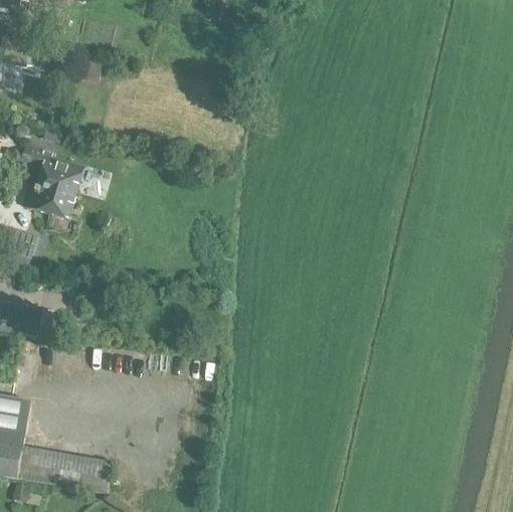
[(0,6),(15,8),(16,0),(0,0),(0,6)]
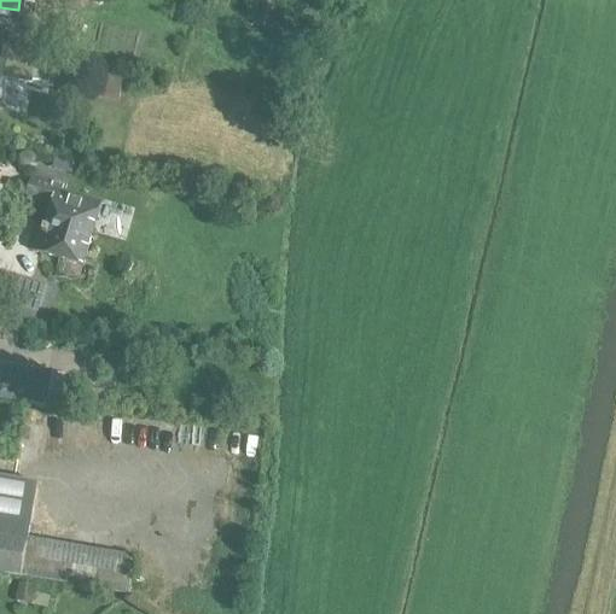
[(7,27),(5,42),(30,46),(33,31),(7,27)]
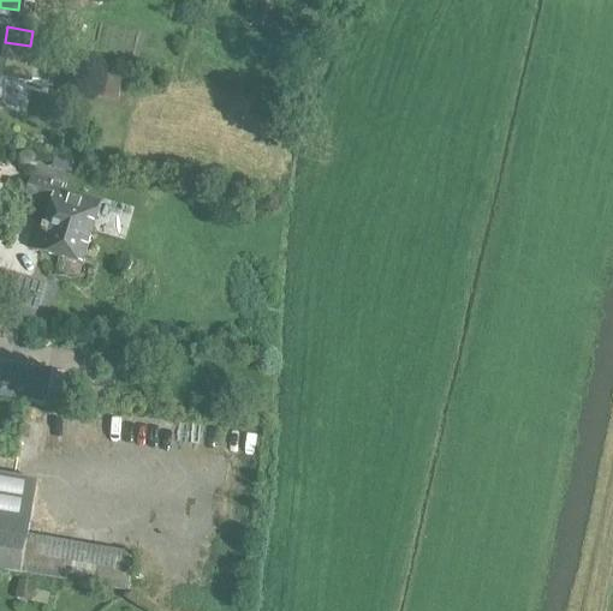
[(0,81),(1,73),(30,78),(35,47),(30,46),(5,42),(1,41),(0,48),(0,81)]
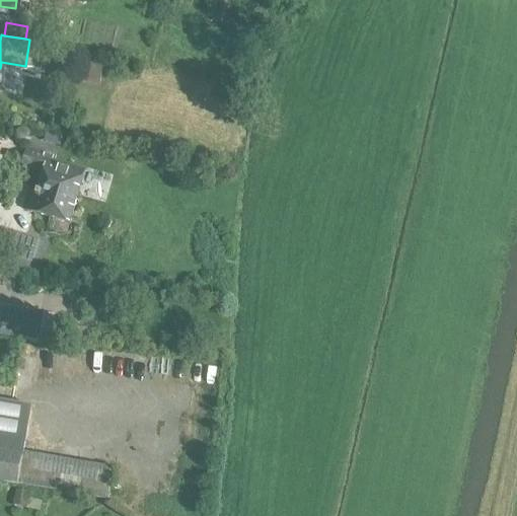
[(76,58),(73,78),(99,83),(103,63),(76,58)]
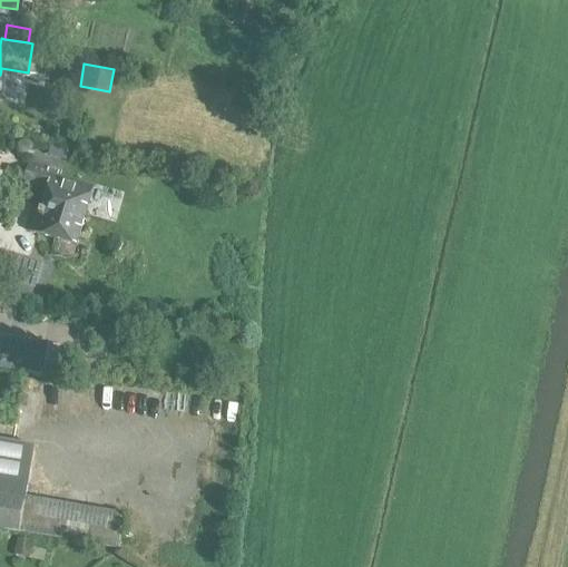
[(28,228),(75,242),(91,184),(58,174),(59,169),(27,159),(21,179),(46,186),(37,216),(31,215),(28,228)]
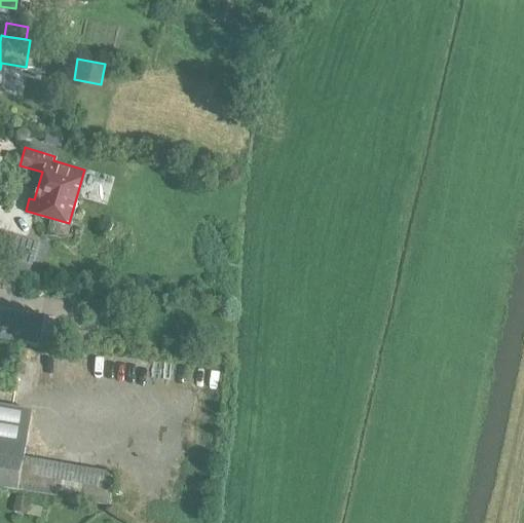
[(14,237),(11,262),(23,264),(27,239),(14,237)]
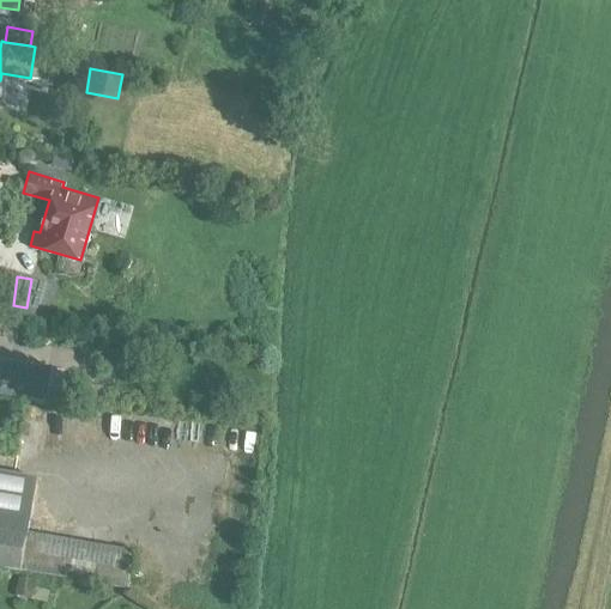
[(0,565),(22,570),(28,533),(28,531),(36,474),(0,468),(0,565)]
